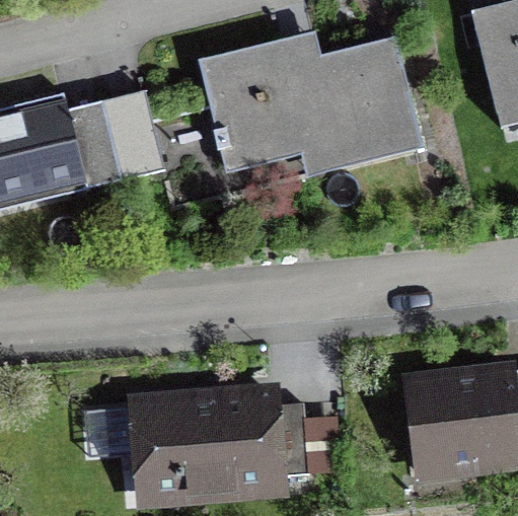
[(496,111),(517,104),(517,0),(512,0),(470,10),(496,111)]
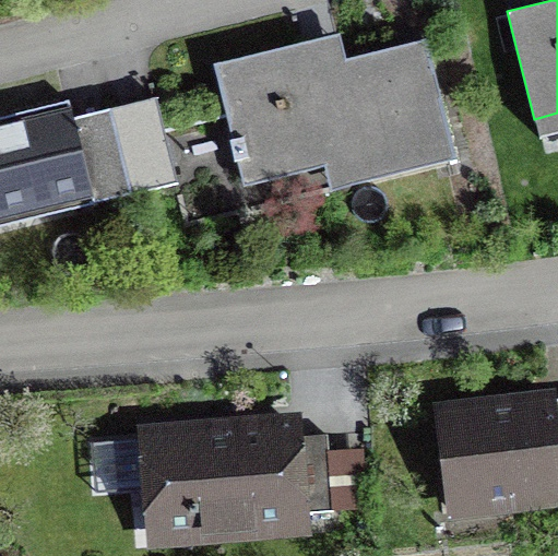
[(346,58),(340,32),(212,63),(242,188),(324,168),(330,193),(458,163),(427,38),(346,58)]
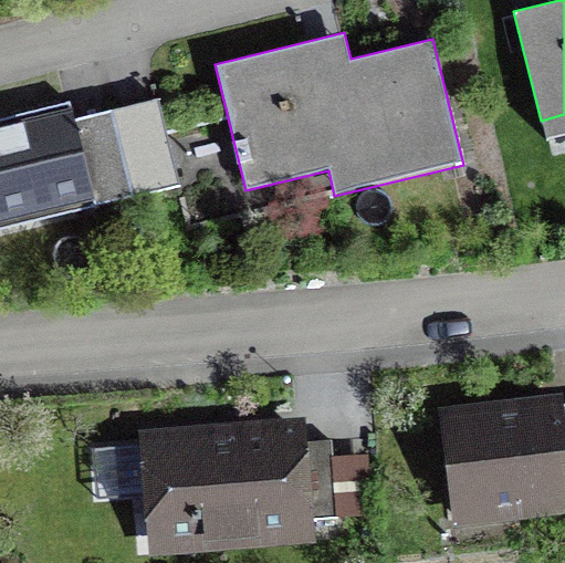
[(110,108),(131,196),(179,185),(158,97),(110,108)]
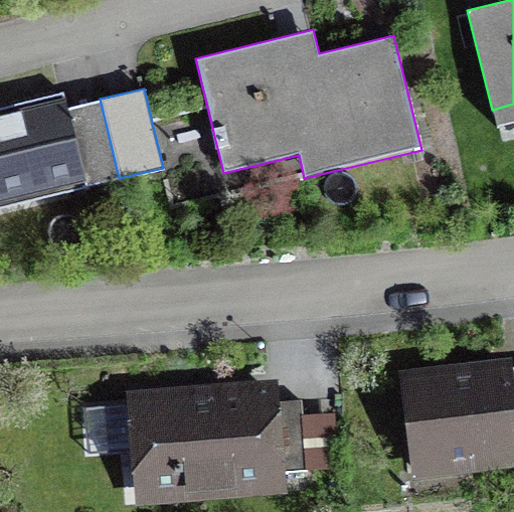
[(119,178),(100,99),(67,107),(63,91),(0,106),(0,211),(87,190),(86,186),(119,178)]
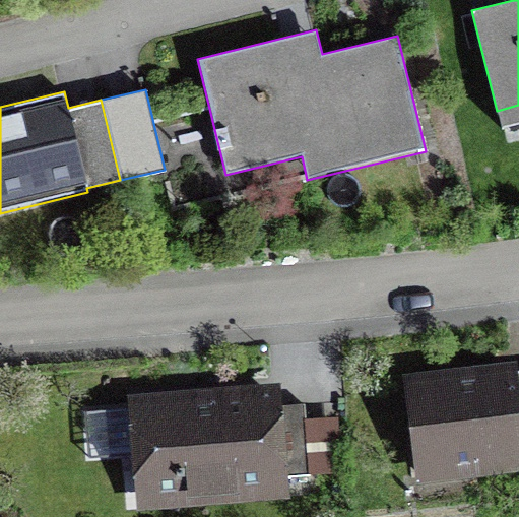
[(517,360),(402,373),(415,487),(518,473),(518,369),(517,360)]
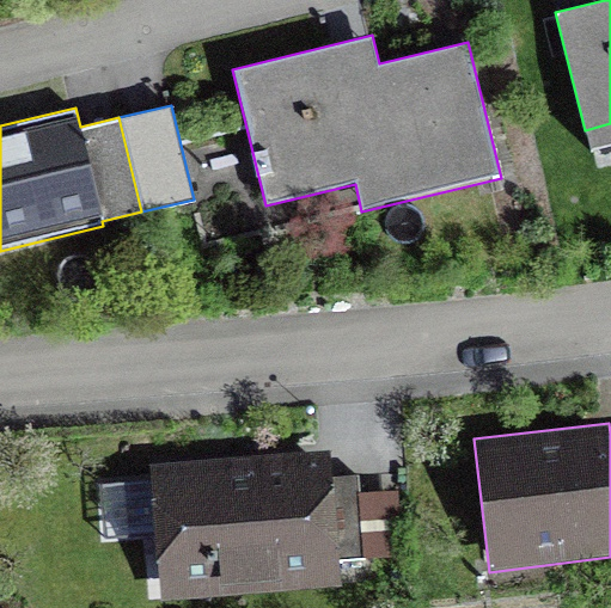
[(360,491),(359,473),(333,474),(331,449),(150,462),(159,607),(217,607),(215,595),(341,587),(341,579),(373,577),(371,556),(404,553),(399,489),(360,491)]
